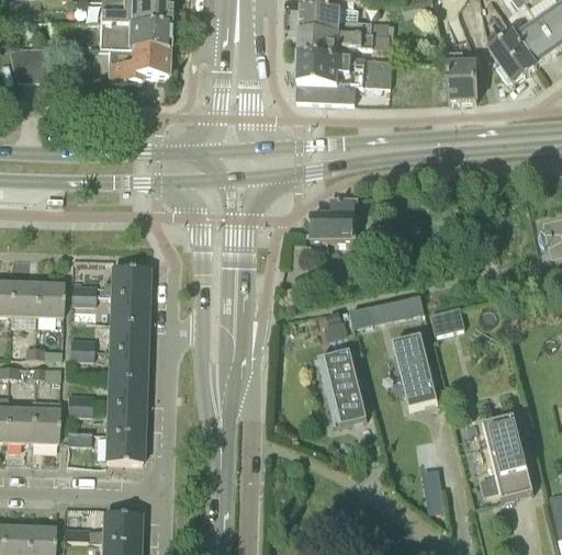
[(100,24),(169,25),(170,1),(148,0),(103,0),(103,11),(100,11),(100,24)]
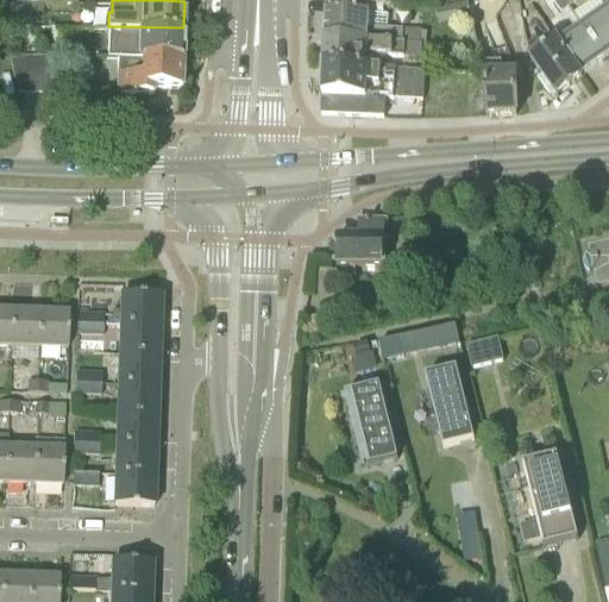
[(439,18),(469,12),(468,0),(441,0),(435,1),(439,18)]
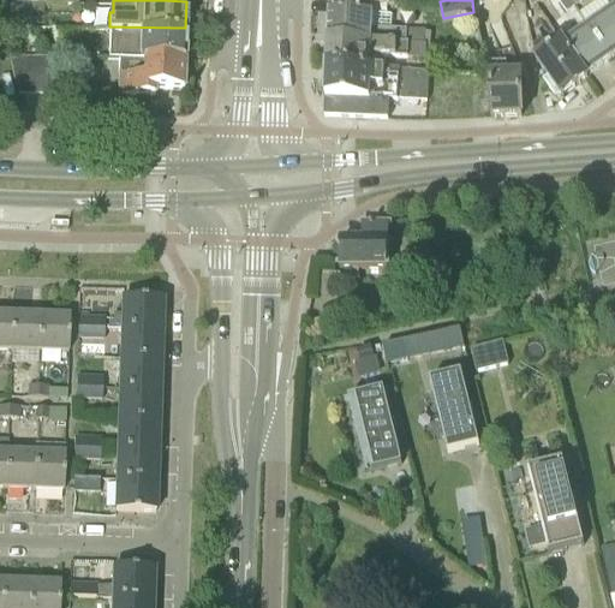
[(611,53),(614,49),(614,6),(611,3),(589,19),(611,53)]
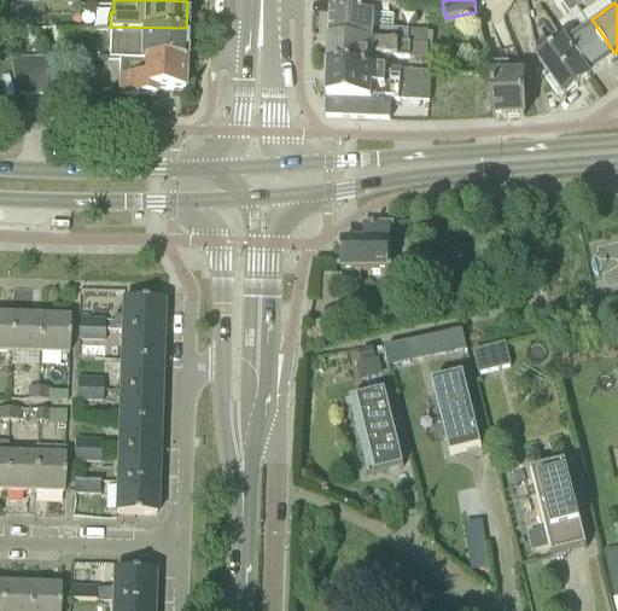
[(330,35),(426,40),(427,27),(374,24),(375,10),(331,7),(330,35)]
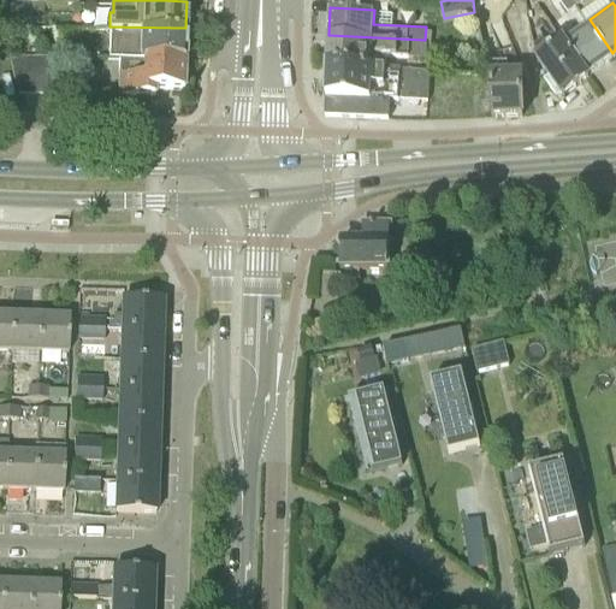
[(588,70),(612,53),(590,19),(566,36),(588,70)]
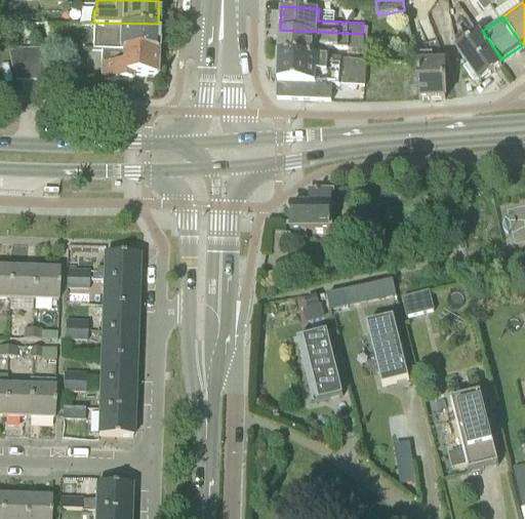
[(101,46),(157,47),(158,24),(93,23),(92,46),(101,46)]
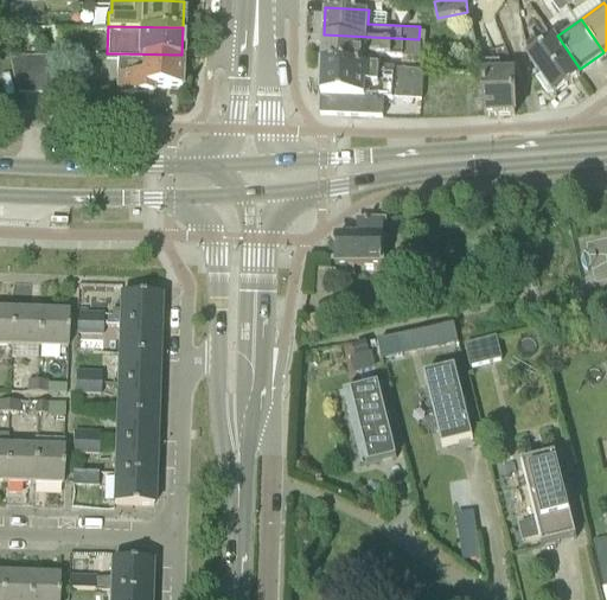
[(580,69),(557,36),(551,27),(536,38),(540,43),(526,51),(554,89),(580,70),(580,69)]
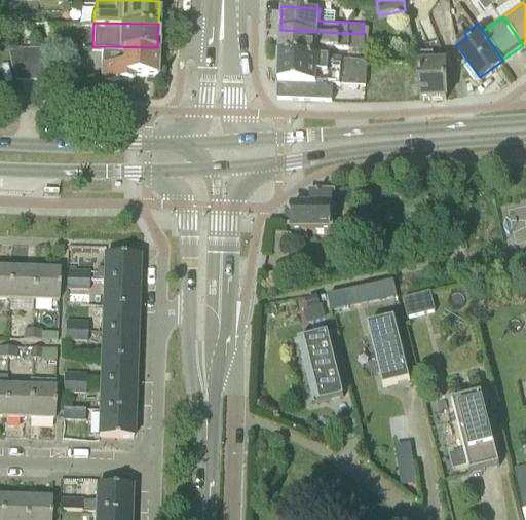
[(280,52),(341,56),(341,52),(329,51),(330,44),(365,46),(366,34),(363,34),(280,30),(280,52)]
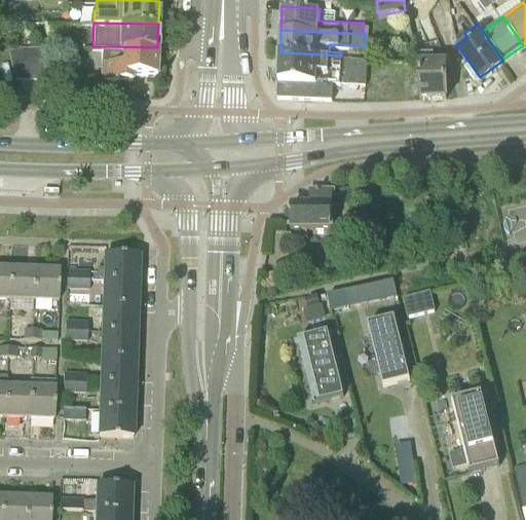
[(14,75),(39,76),(40,44),(38,44),(8,43),(14,75)]
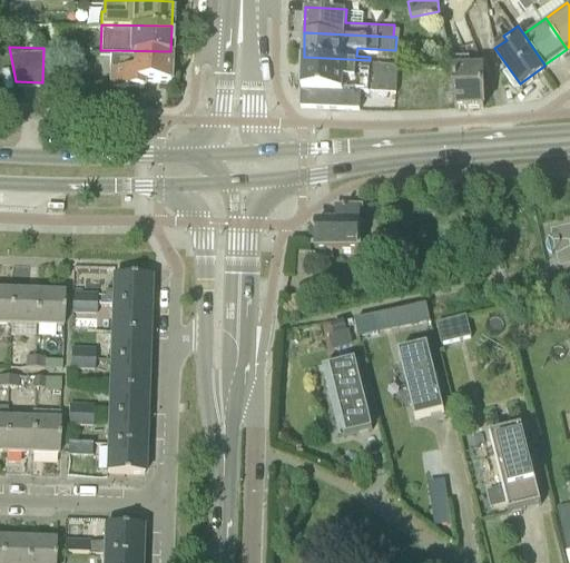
[(170,51),(109,50),(108,84),(144,85),(144,79),(169,79),(170,51)]
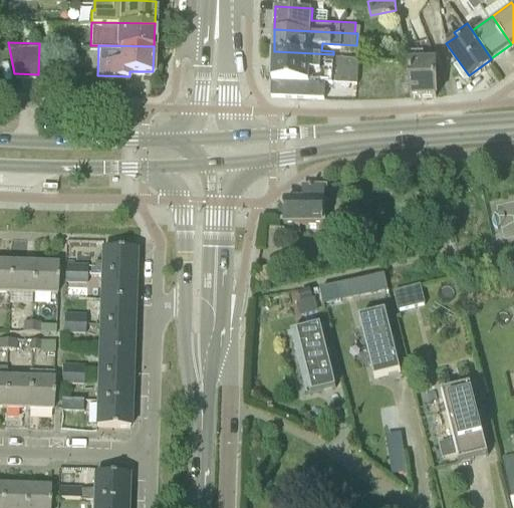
[(424,49),(410,50),(411,93),(437,92),(436,56),(425,56),(424,49)]
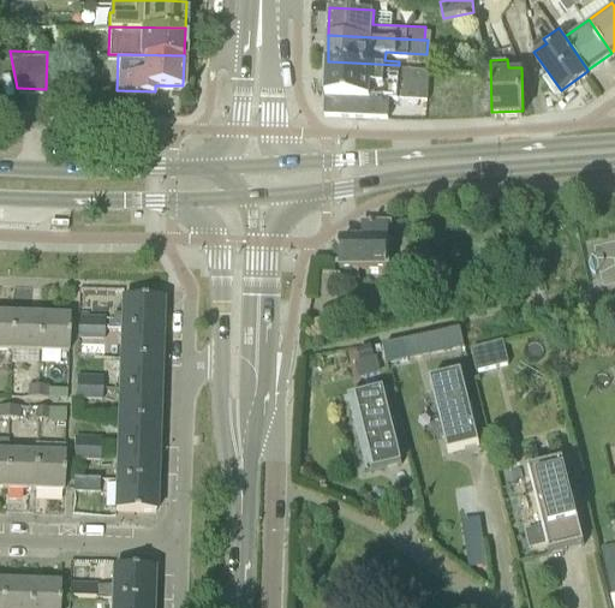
[(399,65),(328,61),(326,111),(388,114),(389,94),(428,96),(430,66),(399,65)]
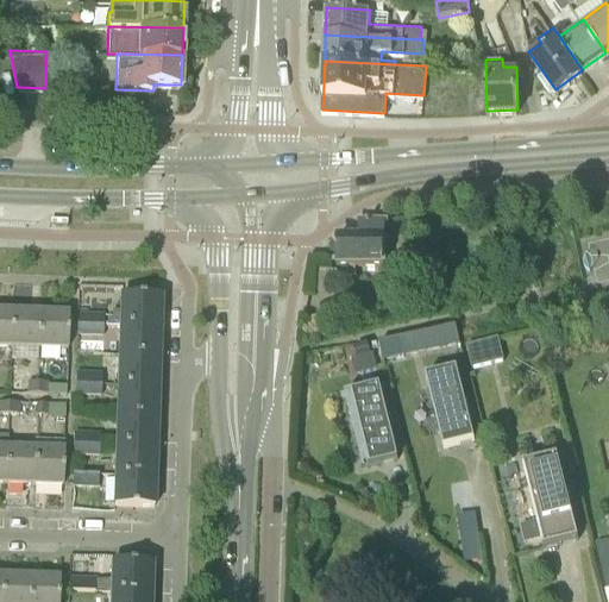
[(337,259),(363,261),(384,262),(385,217),(359,217),(358,233),(337,233),(337,259)]
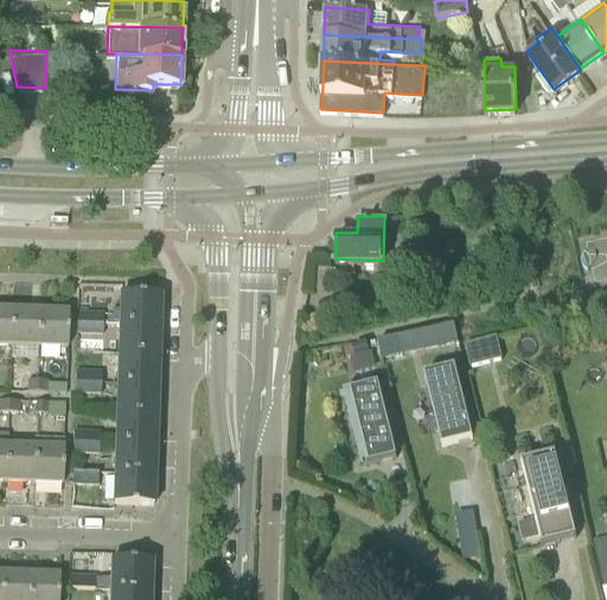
[(120,319),(159,320),(160,289),(121,288),(120,319)]
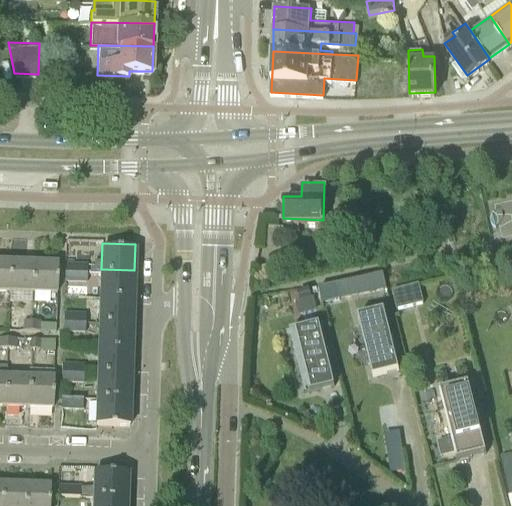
[(0,296),(9,297),(10,257),(0,256),(0,296)]
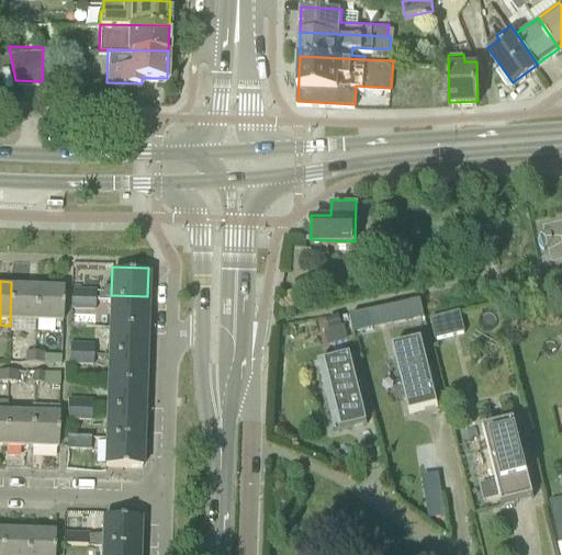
[(35,317),(36,317),(37,283),(11,282),(10,326),(35,327),(35,317)]
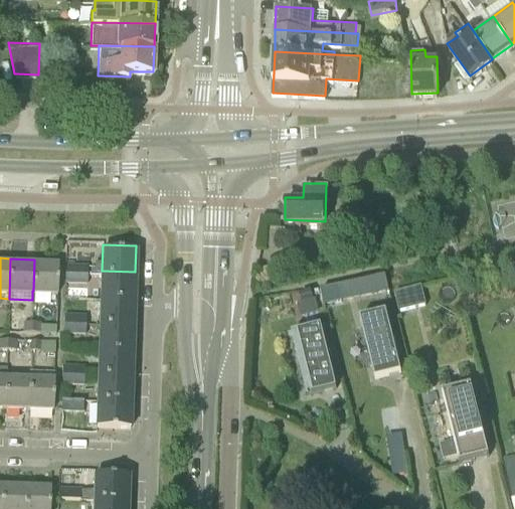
[(33,291),(56,292),(58,261),(34,260),(33,291)]
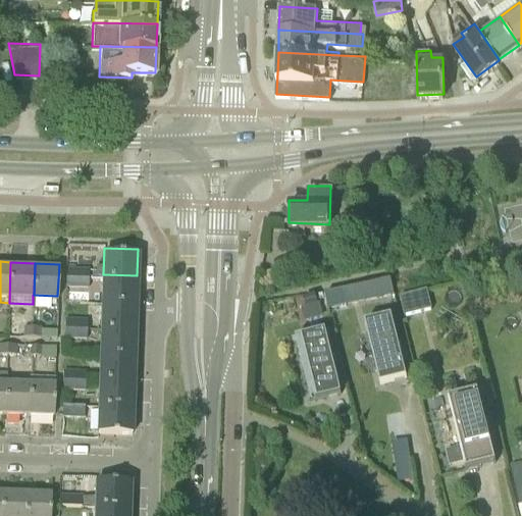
[(66,273),(89,274),(89,265),(66,264),(66,273)]
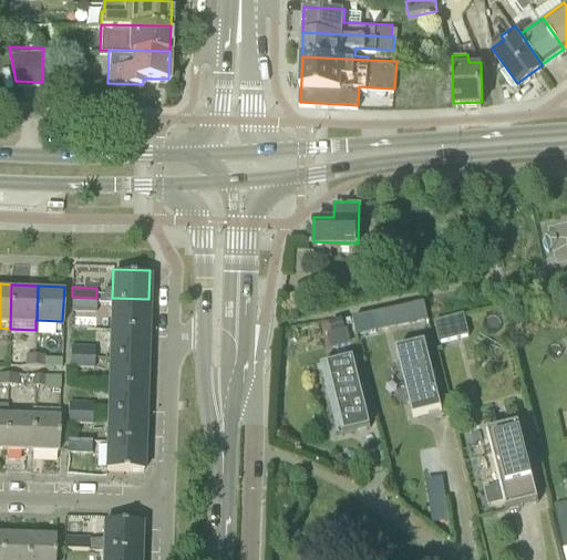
[(71,307),(95,308),(96,298),(72,297),(71,307)]
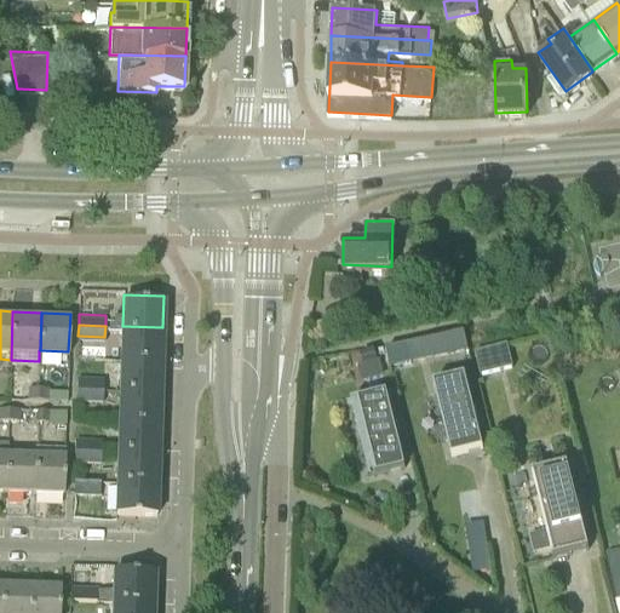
[(121,356),(161,357),(162,327),(122,326),(121,356)]
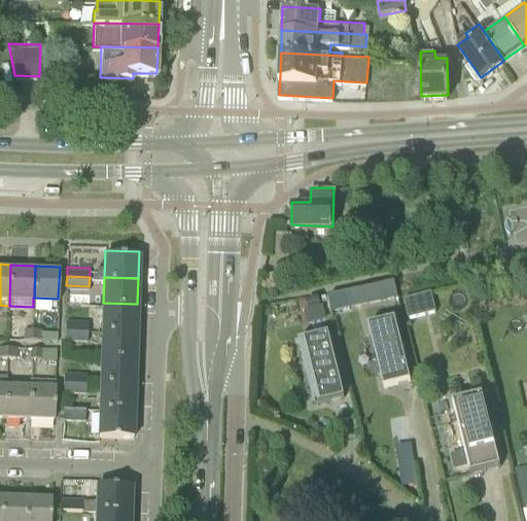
[(435,287),(408,293),(412,312),(440,306),(435,287)]
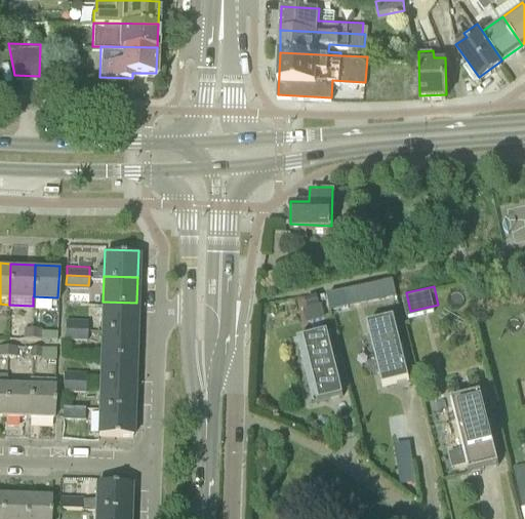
[(394,288),(377,292),(380,305),(397,302),(394,288)]
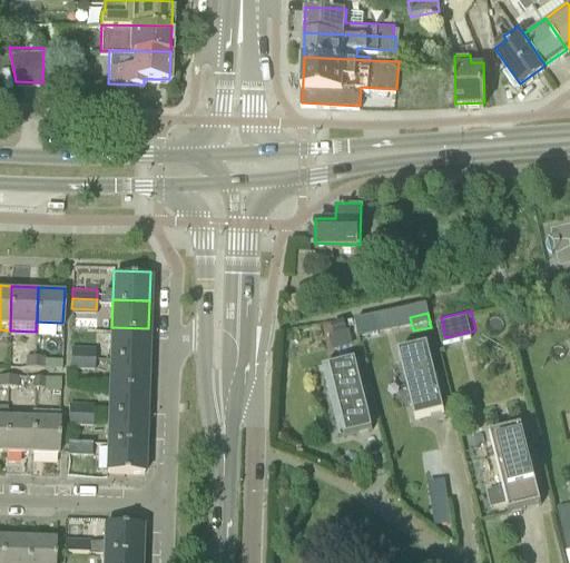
[(110,355),(147,356),(148,328),(111,327),(110,355)]
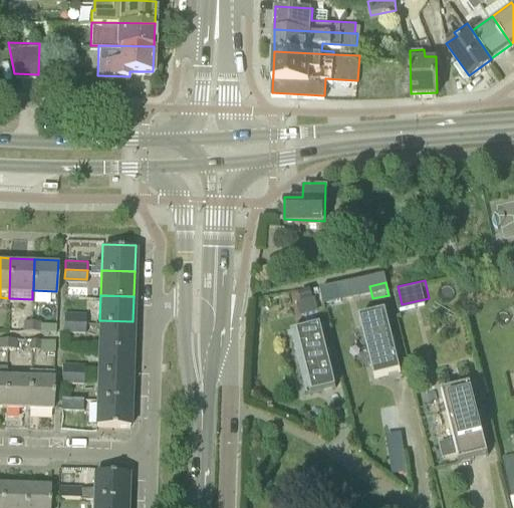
[(386,307),(359,313),(374,374),(401,367),(386,307)]
